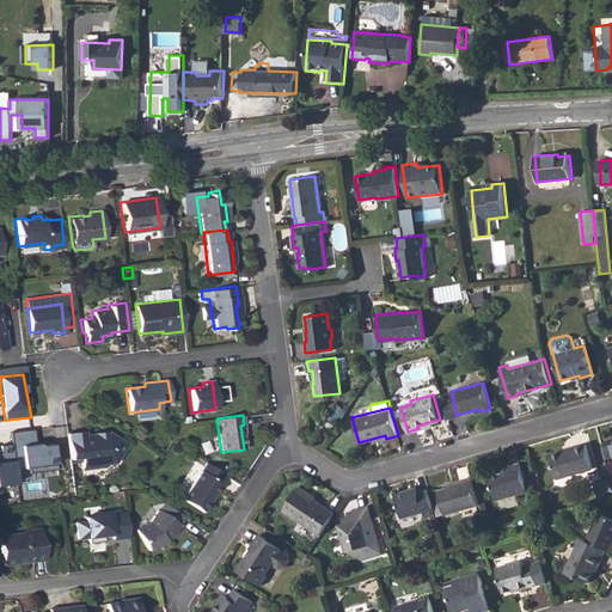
[(329,420),(324,426),(331,430),(336,423),(329,420)]
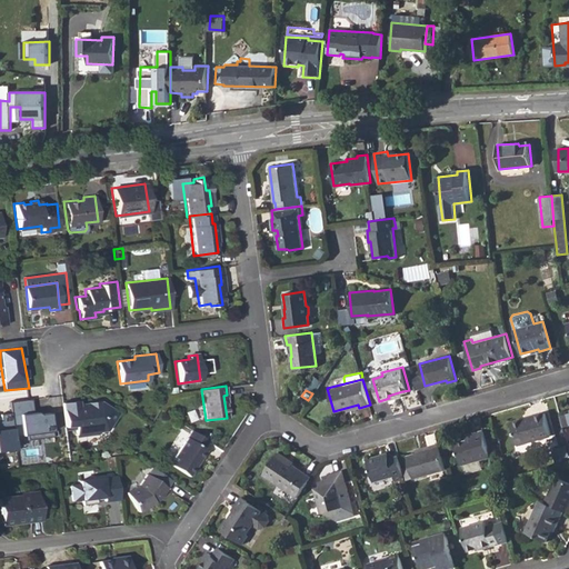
[(31,399),(10,401),(16,428),(21,428),(22,436),(29,435),(32,449),(45,447),(42,438),(53,436),(50,412),(41,413),(38,412),(32,411),(31,399)]
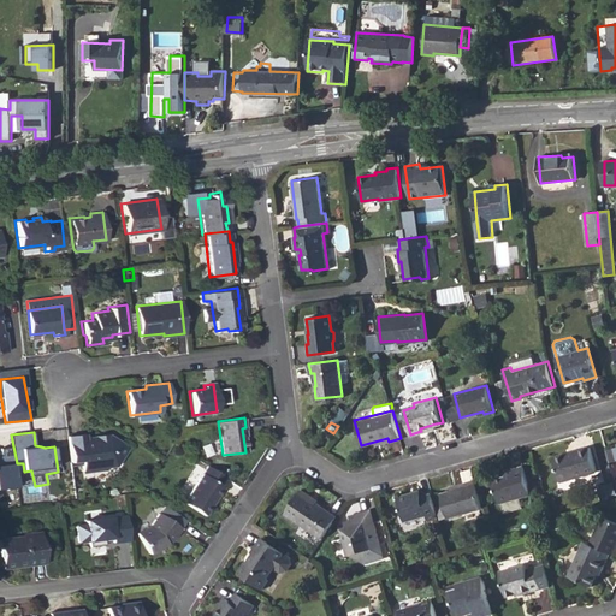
[(82,471),(92,469),(92,472),(105,471),(107,468),(114,456),(119,458),(128,446),(107,433),(94,434),(95,440),(87,442),(86,433),(67,436),(71,462),(81,461),(82,471)]
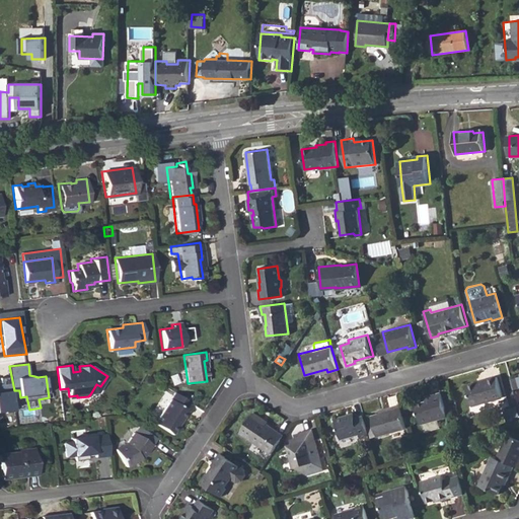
[(471,403),(502,395),(496,374),(465,383),(471,403)]
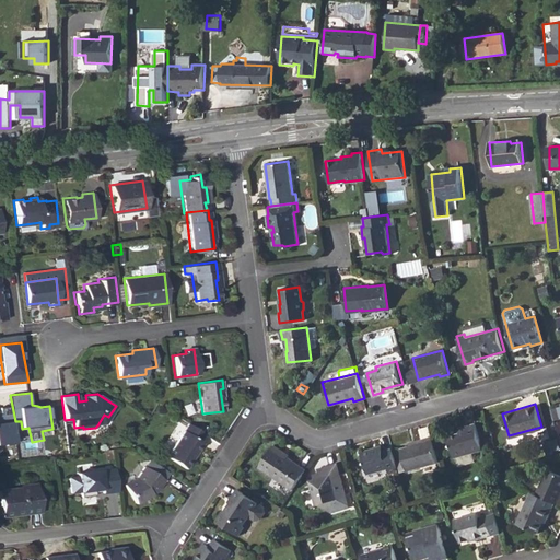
[(104,415),(97,426),(104,424),(108,417),(104,415)]
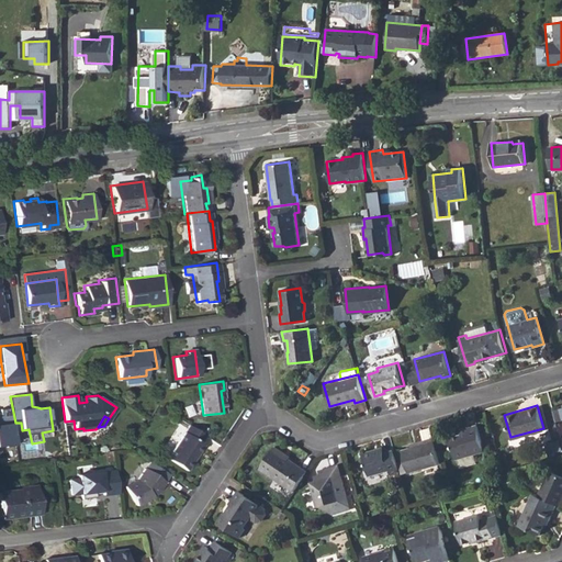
[(190,424),(167,459),(186,472),(203,445),(200,444),(206,435),(190,424)]
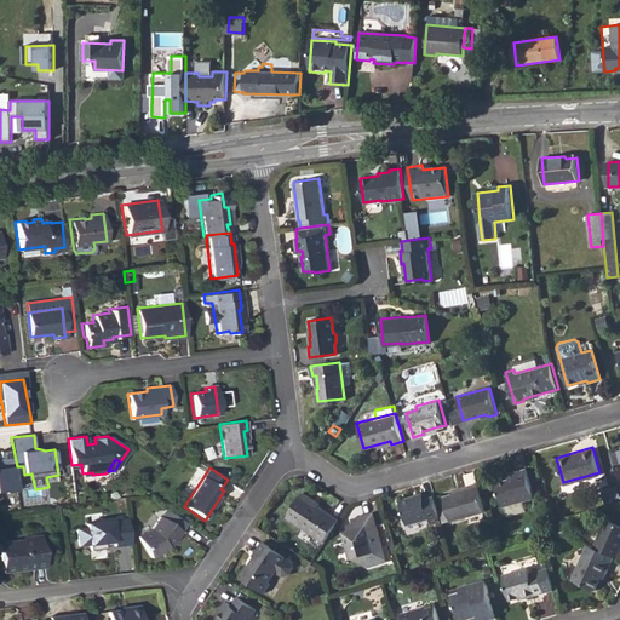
[(527,468),(517,470),(518,476),(509,478),(497,482),(503,505),(535,497),(527,468)]
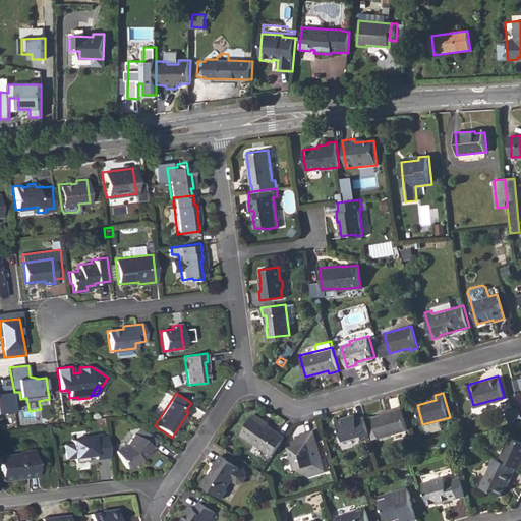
[(401,405),(394,407),(394,411),(382,414),(372,417),(379,438),(408,429),(401,405)]
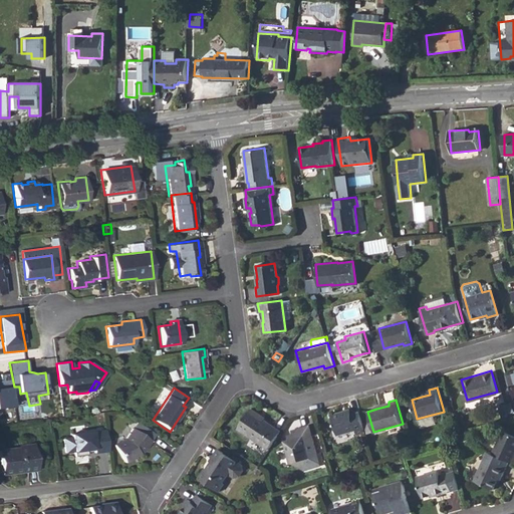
[(513,404),(513,402),(500,406),(503,417),(511,416),(510,413),(513,412),(513,404)]
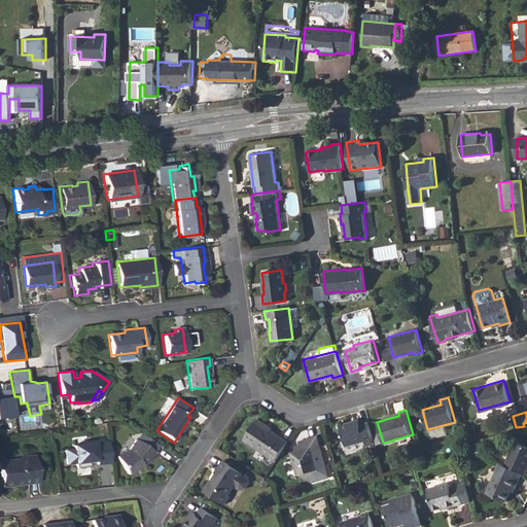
[(243,438),(275,460),(287,441),(271,429),(266,426),(267,425),(255,418),(243,438)]
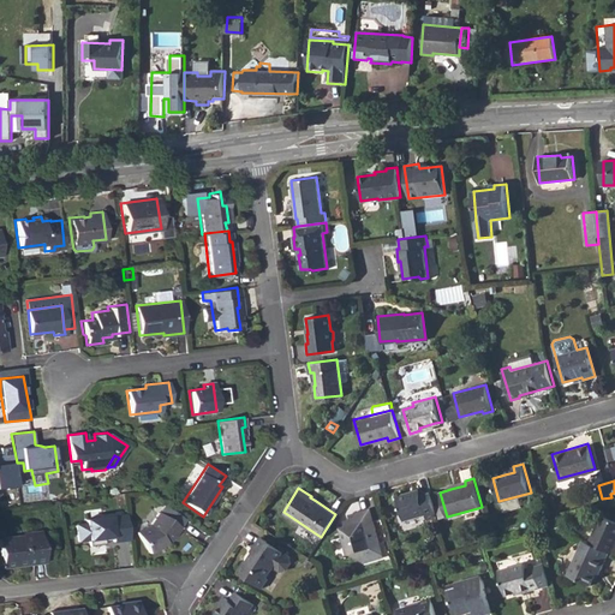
[(418,488),(396,494),(404,519),(427,513),(428,518),(437,515),(430,490),(421,493),(418,488)]
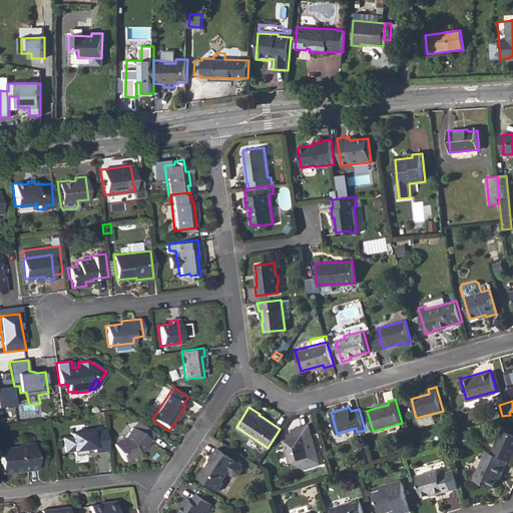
[(420,419),(422,426),(437,422),(435,415),(420,419)]
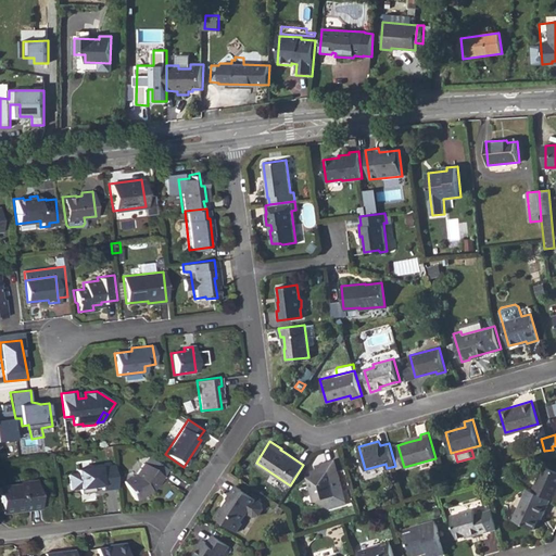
[(346,503),(339,478),(333,459),(314,465),(316,469),(312,470),(311,474),(311,475),(307,476),(315,501),(316,501),(330,507),(346,503)]
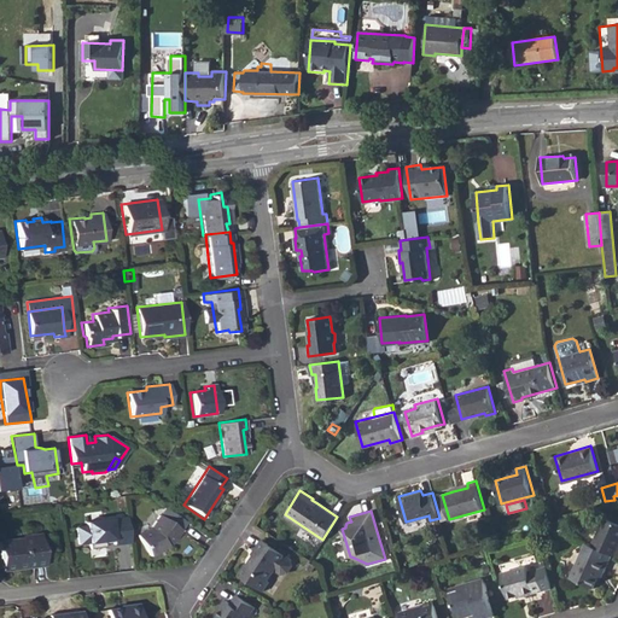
[(88,542),(89,548),(105,546),(104,540),(112,538),(114,543),(129,541),(126,516),(86,520),(87,525),(76,526),(79,543),(88,542)]
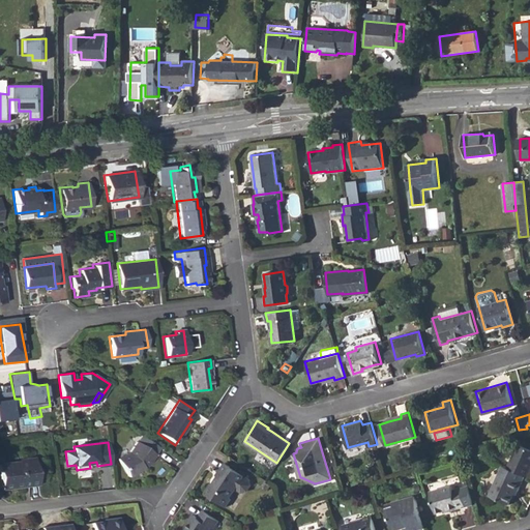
[(129,453),(119,459),(129,476),(144,468),(143,467),(148,461),(150,462),(155,454),(137,442),(129,453)]
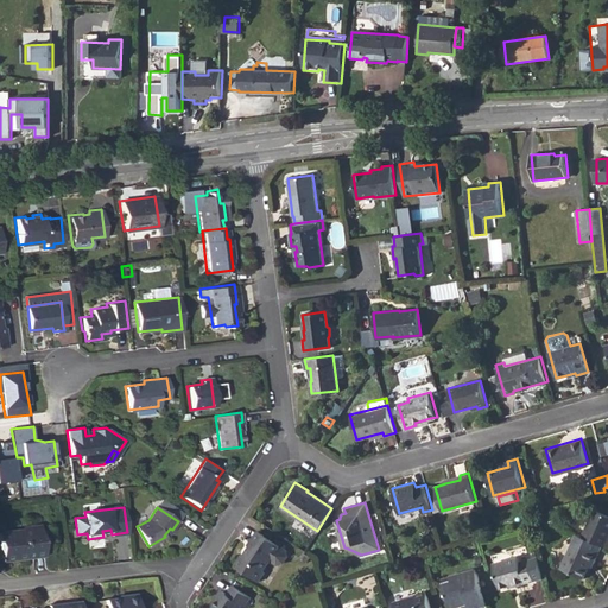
[(607,513),(594,507),(582,534),(602,543),(607,545),(607,513)]
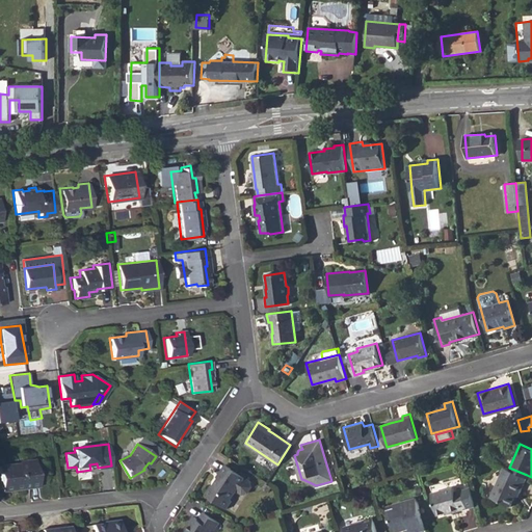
[(0,476),(1,489),(27,486),(28,487),(40,486),(36,462),(26,463),(26,461),(20,462),(0,464),(0,476)]
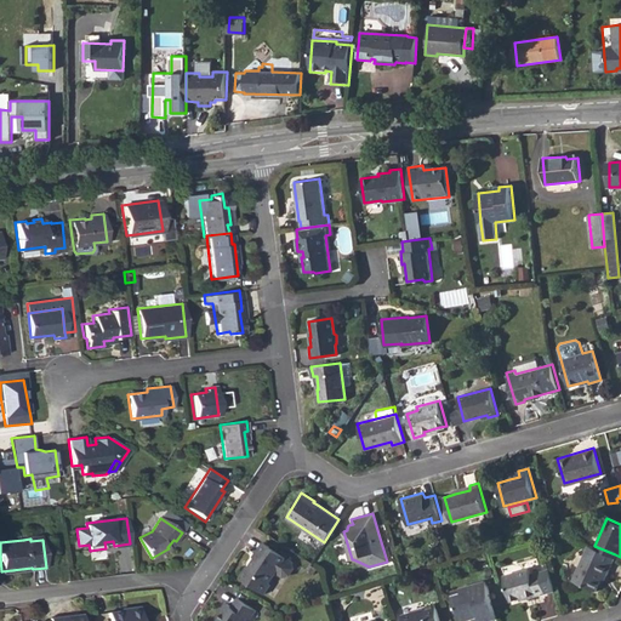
[(268,581),(275,570),(281,574),(289,573),(294,565),(292,559),(263,540),(262,541),(262,543),(256,551),(258,552),(249,567),(246,565),(246,567),(240,576),(263,591),(265,592),(271,584),(268,581)]
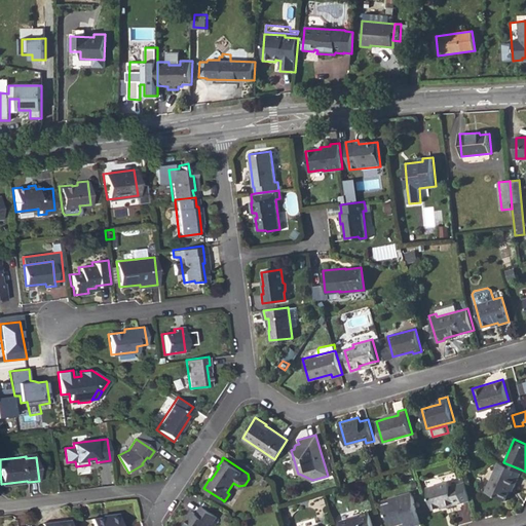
[(505,498),(512,484),(514,485),(518,477),(521,470),(503,462),(498,460),(495,467),(486,489),(505,498)]
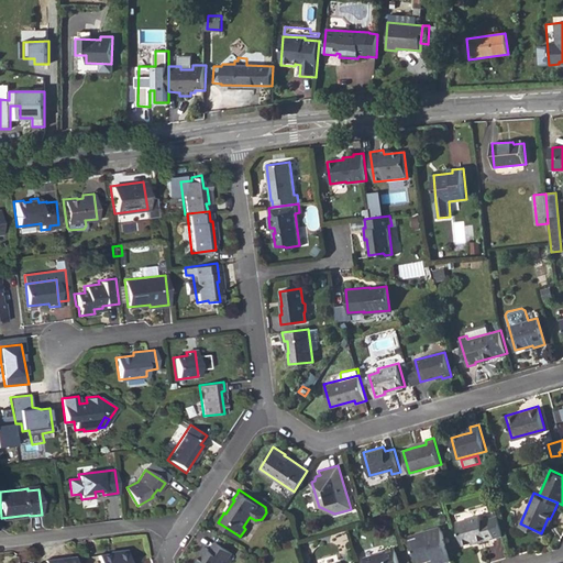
[(479,515),(456,521),(463,544),(476,540),(477,542),(504,533),(498,515),(481,519),(479,515)]
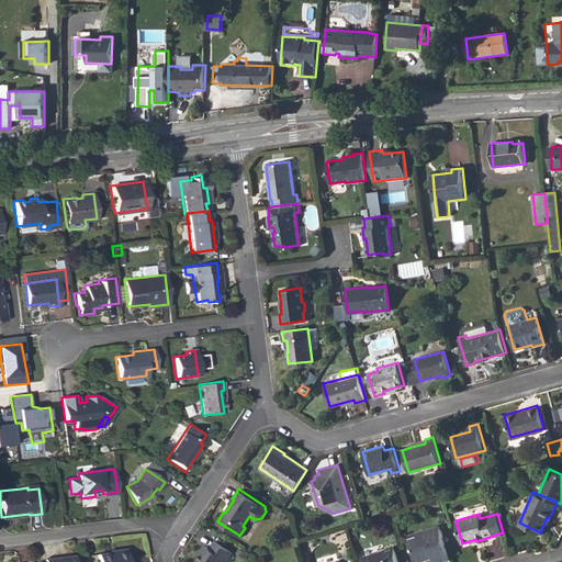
[(439,525),(408,534),(416,561),(417,561),(429,559),(428,555),(433,555),(434,561),(439,561),(449,560),(439,525)]
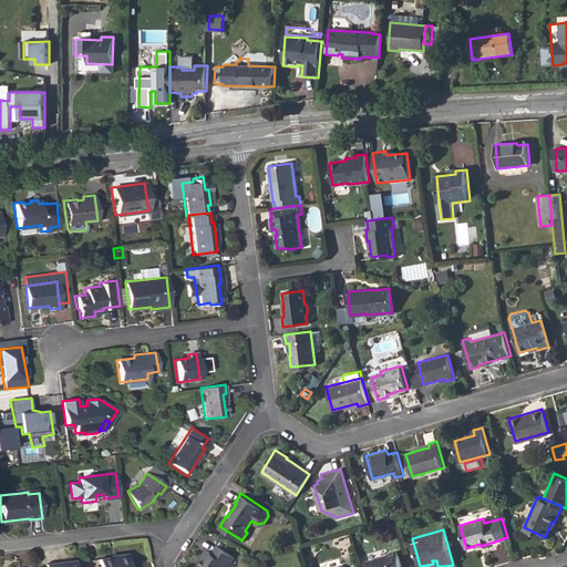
[(224,566),(226,564),(227,565),(234,556),(217,545),(212,553),(207,549),(203,556),(204,559),(198,566),(224,566)]
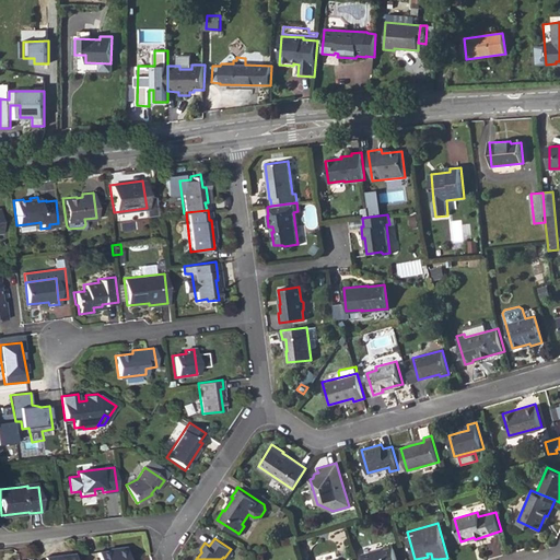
[(381,549),(361,553),(362,559),(396,559),(392,543),(381,546),(381,549)]
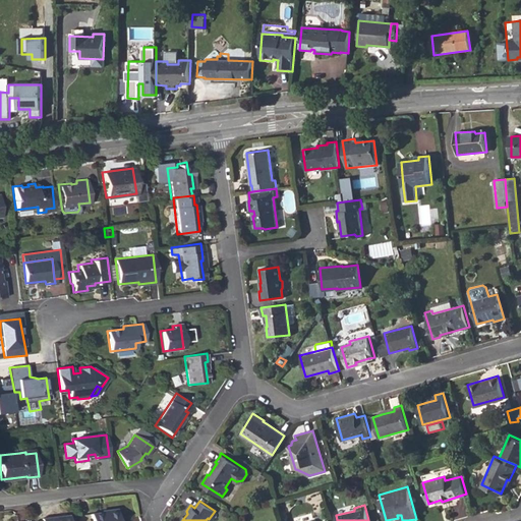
[(105,512),(88,513),(89,520),(115,520),(114,509),(105,510),(105,512)]
